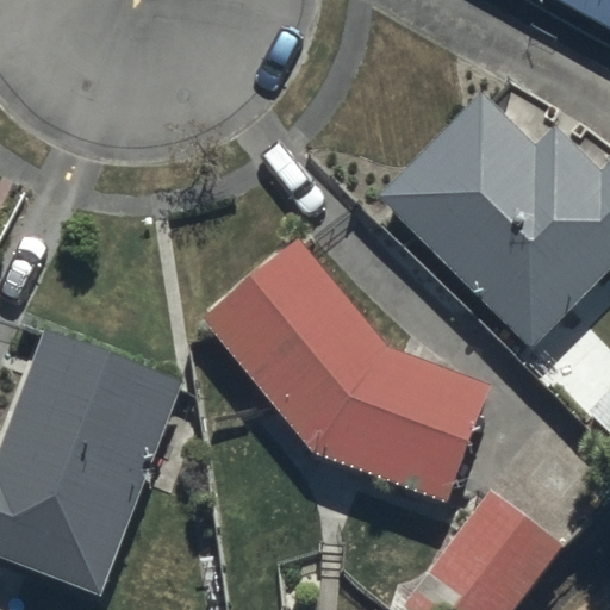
[(609,0),(553,0),(609,31),(609,0)]
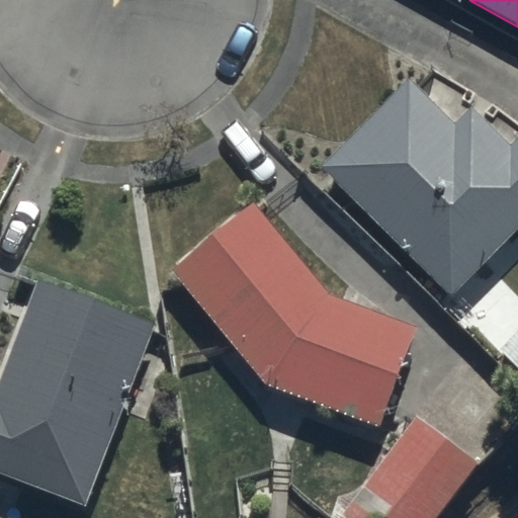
[(315,166),(448,297),(517,227),(517,136),(511,144),(472,105),(454,123),(405,75),(315,166)]
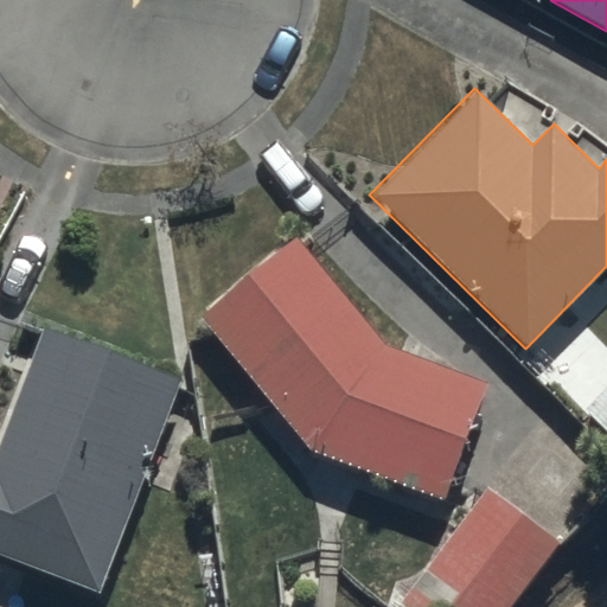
[(295,238),(199,317),(311,451),(443,500),(489,384),(381,344),(295,238)]
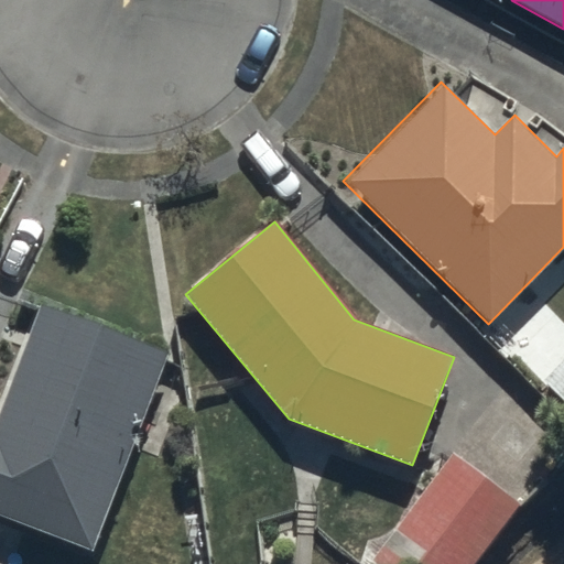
[(0,430),(0,505),(102,544),(177,348),(52,301),(2,431),(0,430)]
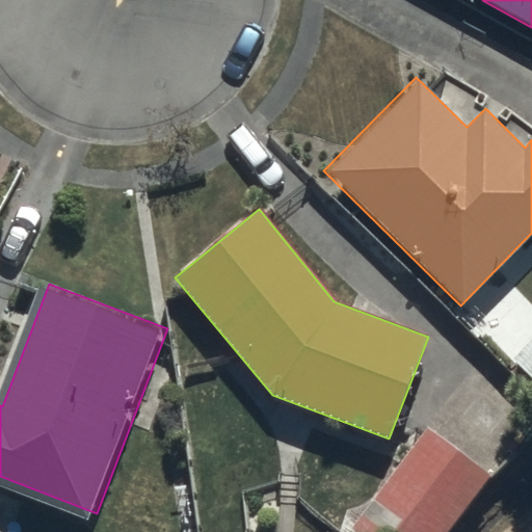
[(427,428),(347,531),(448,531),(490,476),(427,428)]
